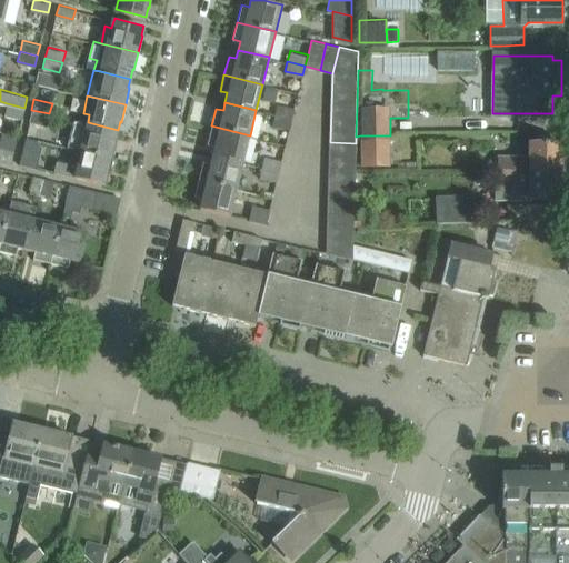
[(291,119),(295,107),(277,102),(273,114),(291,119)]
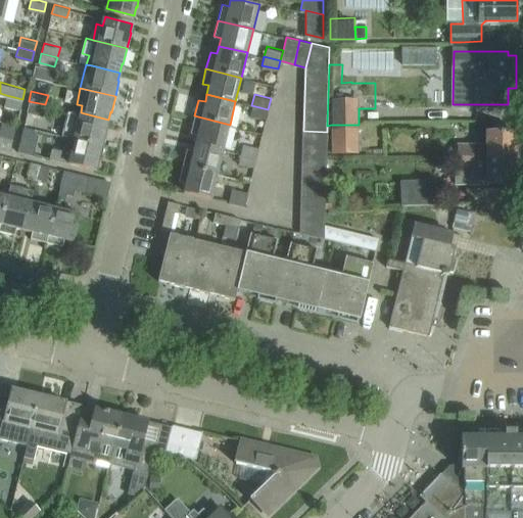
[(6,95),(4,104),(19,107),(22,99),(6,95)]
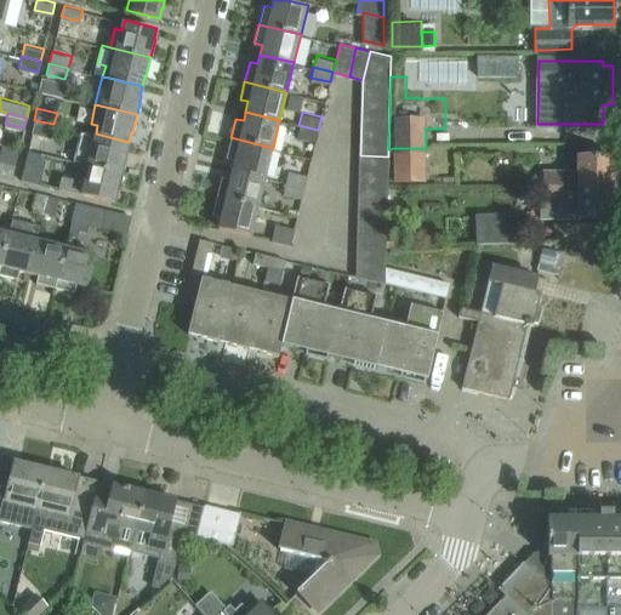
[(53,124),(34,120),(32,132),(51,136),(53,124)]
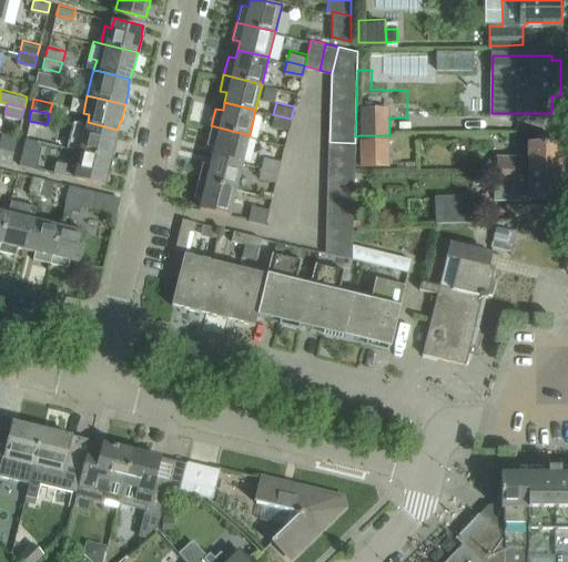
[(288,126),(291,119),(273,114),(272,123),(288,126)]
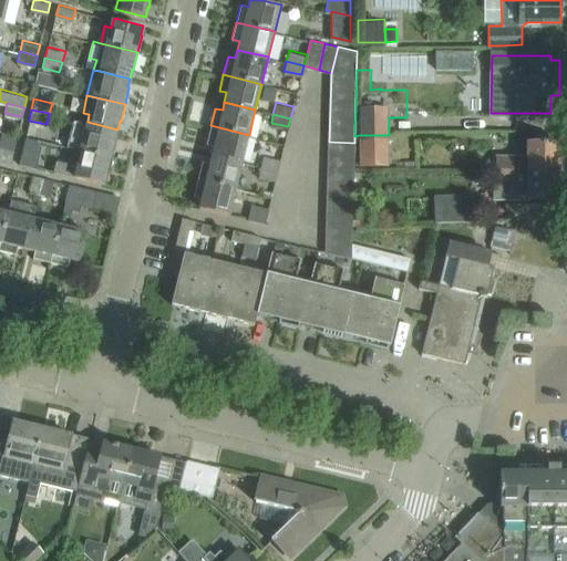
[(73,118),(66,144),(74,146),(112,155),(116,138),(115,138),(117,130),(88,122),(73,118)]
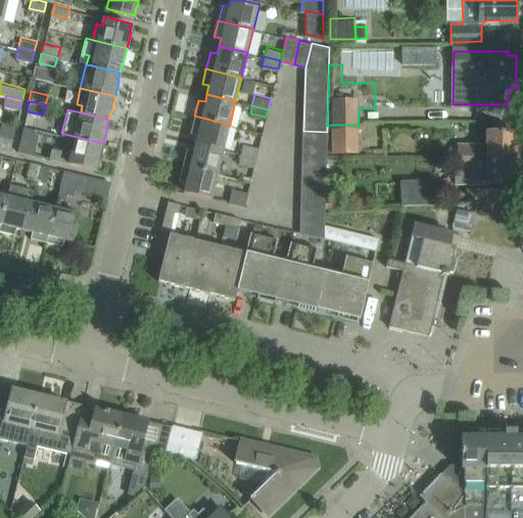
[(230,125),(194,115),(190,132),(197,133),(195,142),(224,149),(230,125)]
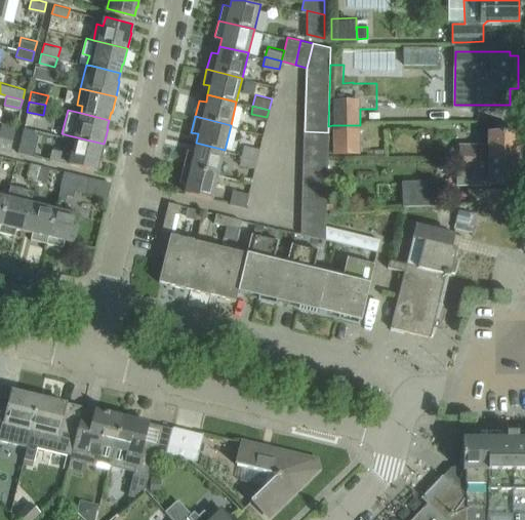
[(24,124),(17,149),(33,153),(37,135),(34,127),(24,124)]
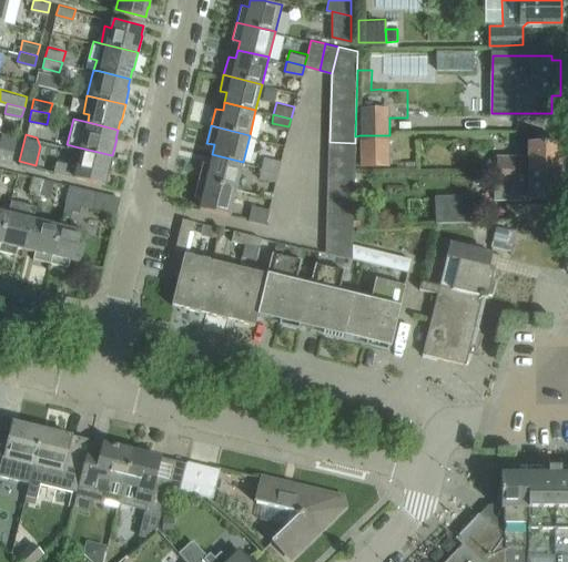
[(385,161),(385,135),(359,135),(361,161),(385,161)]
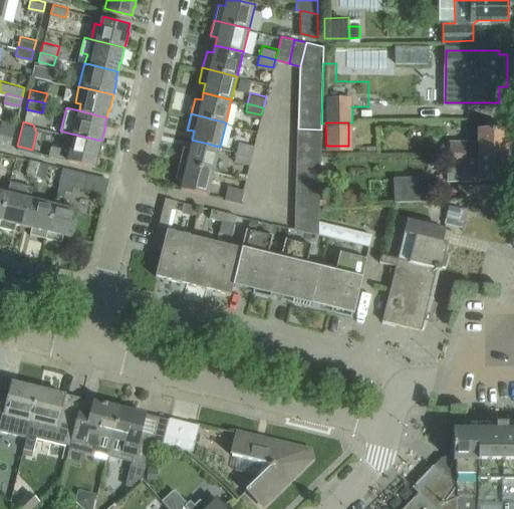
[(506,128),(486,128),(478,128),(478,139),(448,138),(448,151),(506,152),(506,128)]
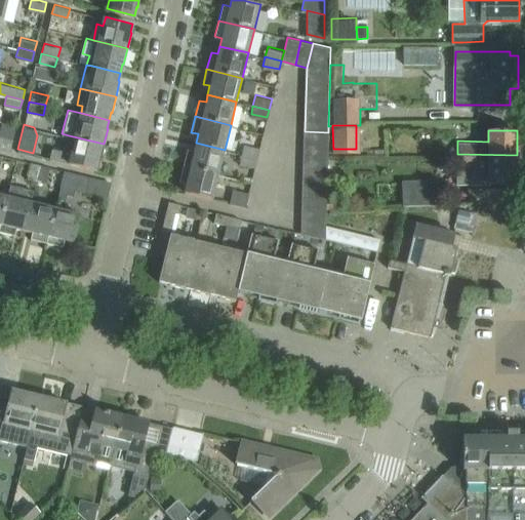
[(328,145),(328,132),(305,131),(305,144),(328,145)]
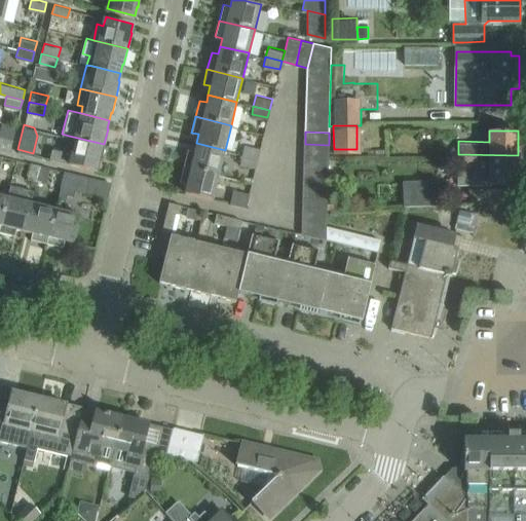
[(0,145),(10,148),(12,139),(0,135),(0,145)]
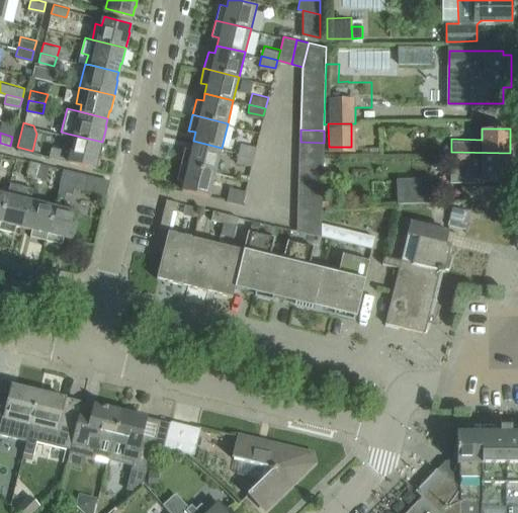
[(52,145),(49,155),(95,167),(97,158),(98,158),(102,142),(68,134),(65,148),(52,145)]
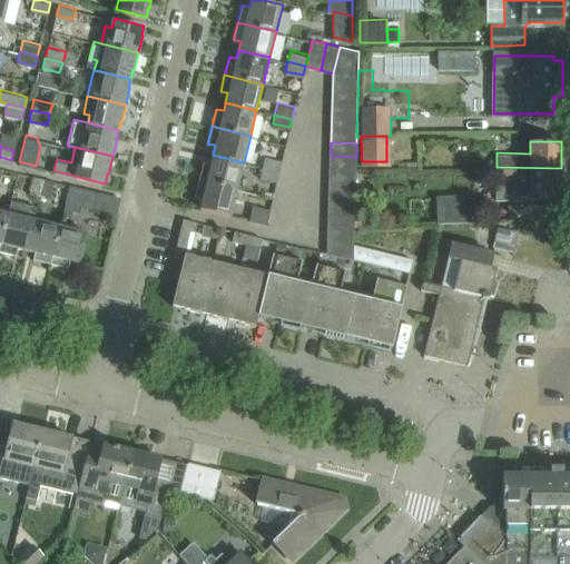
[(237,188),(244,162),(213,155),(210,162),(204,160),(199,178),(237,188)]
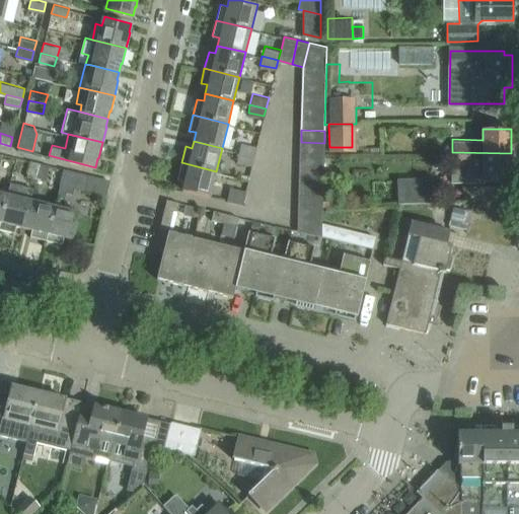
[(253,156),(256,145),(241,141),(238,152),(253,156)]
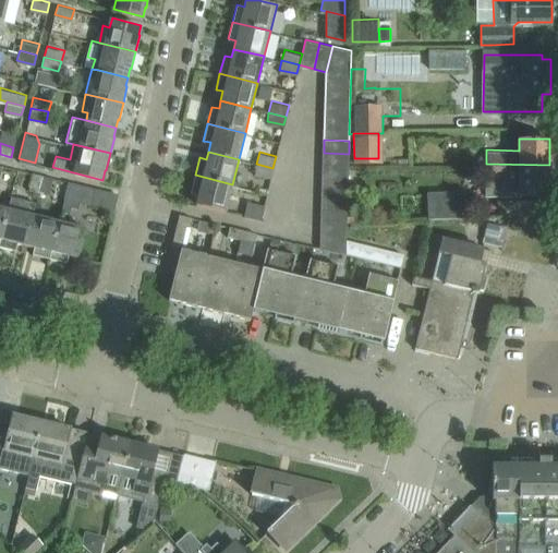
[(348,167),(349,154),(324,153),(323,166),(348,167)]
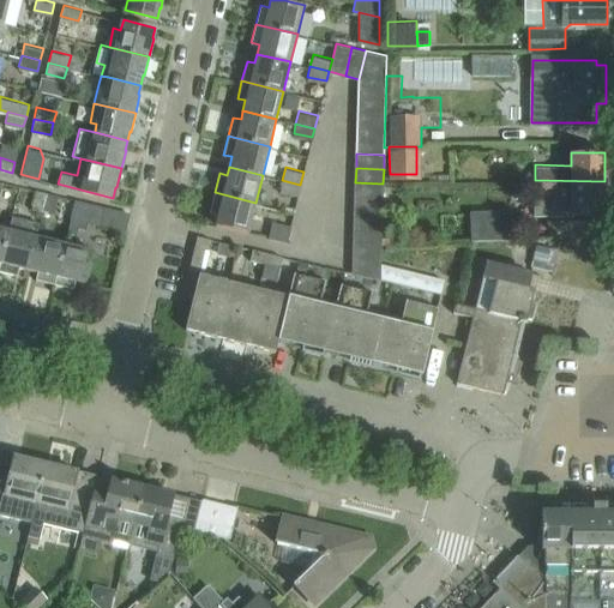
[(299,193),(300,185),(282,180),(280,190),(299,193)]
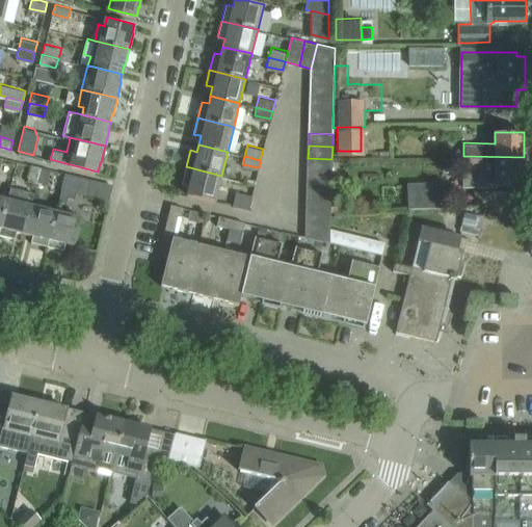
[(523,184),(524,157),(463,156),(464,184),(523,184)]
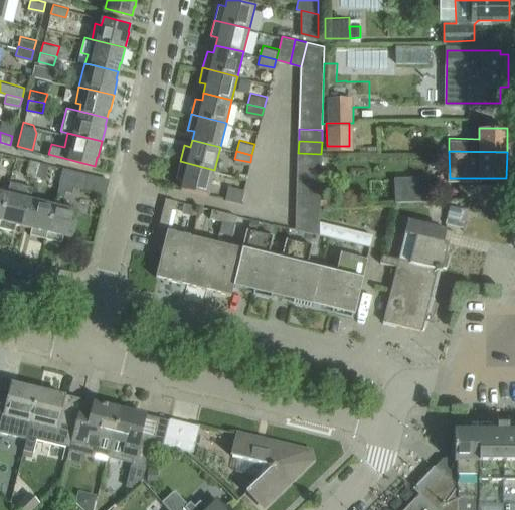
[(321,166),(321,154),(298,153),(298,166),(321,166)]
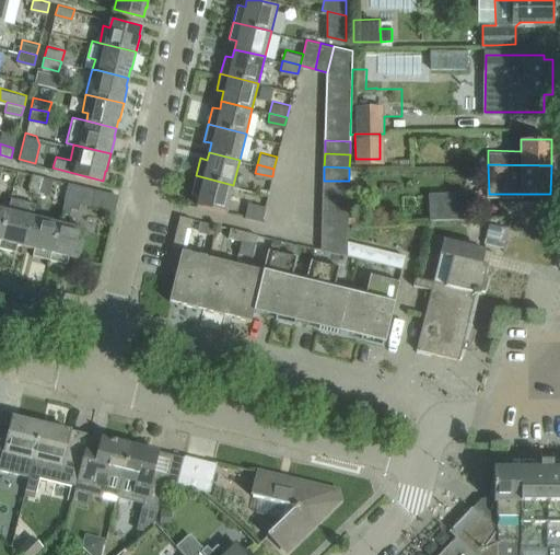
[(38,191),(43,174),(33,172),(28,188),(38,191)]
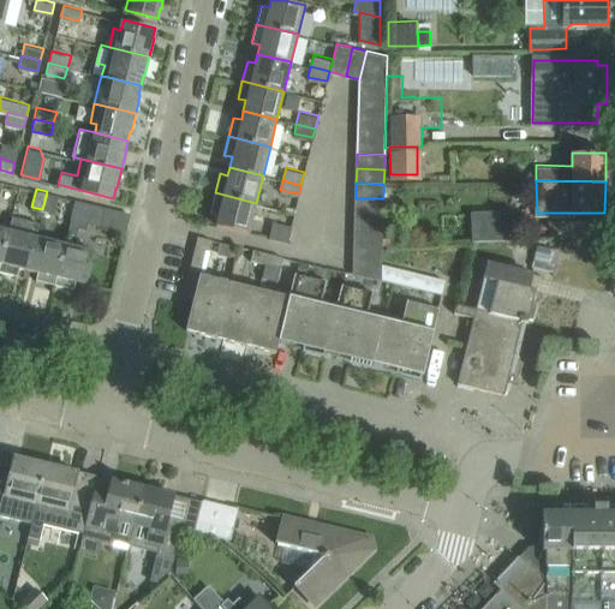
[(58,193),(47,191),(42,209),(54,213),(58,193)]
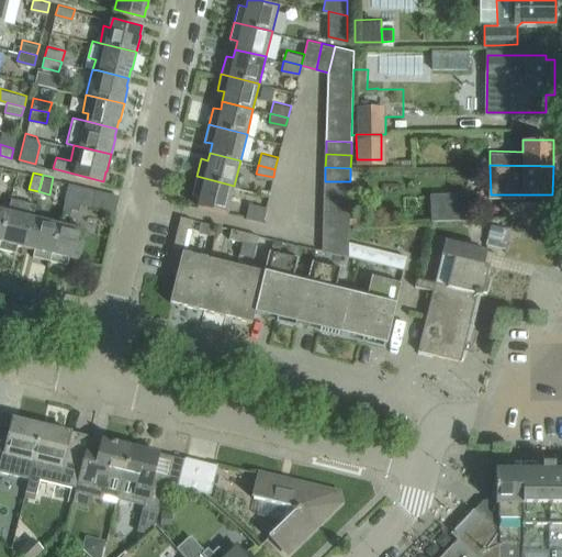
[(234,186),(197,176),(192,192),(200,195),(197,204),(227,212),(234,186)]
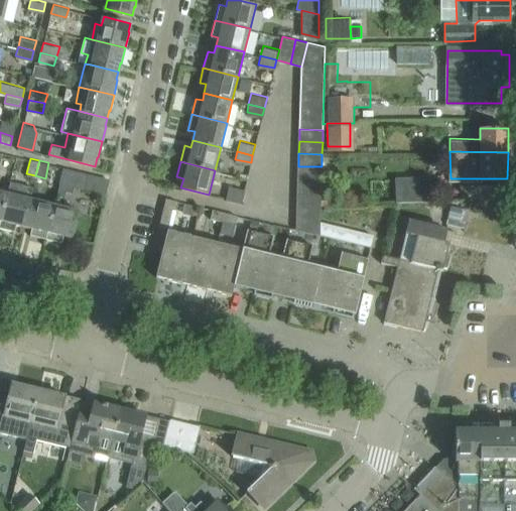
[(63,166),(59,181),(56,193),(65,195),(66,189),(73,190),(74,184),(84,187),(88,172),(63,166)]
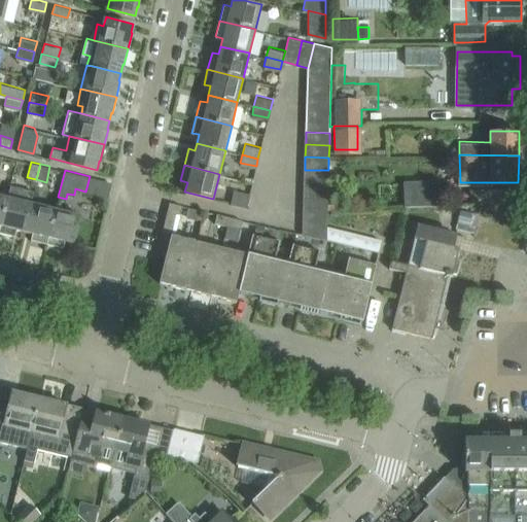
[(328,183),(328,170),(305,170),(304,182),(328,183)]
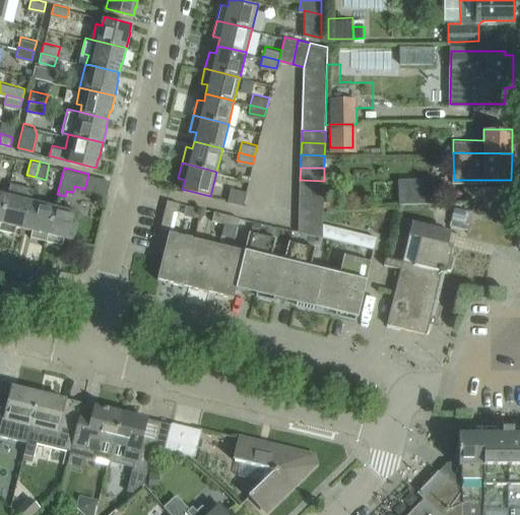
[(323,193),(324,181),(300,180),(300,192),(323,193)]
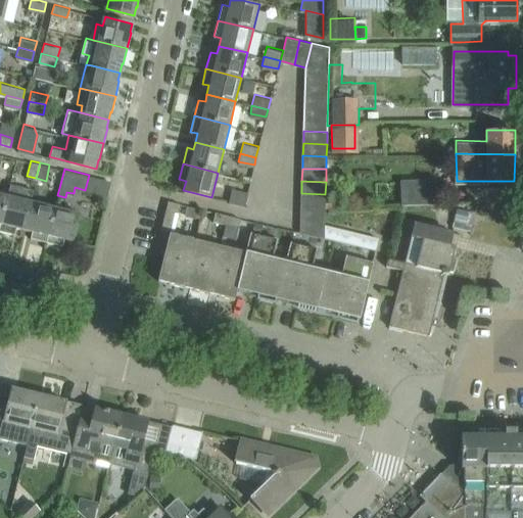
[(434,181),(409,181),(410,202),(435,201),(434,181)]
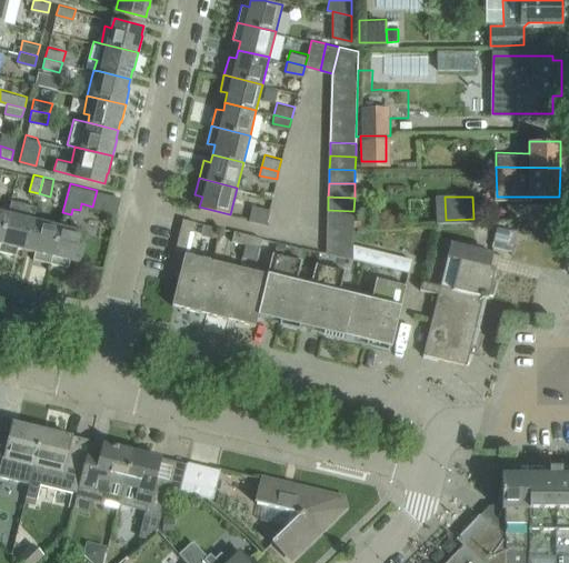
[(266,222),(268,212),(251,208),(249,219),(266,222)]
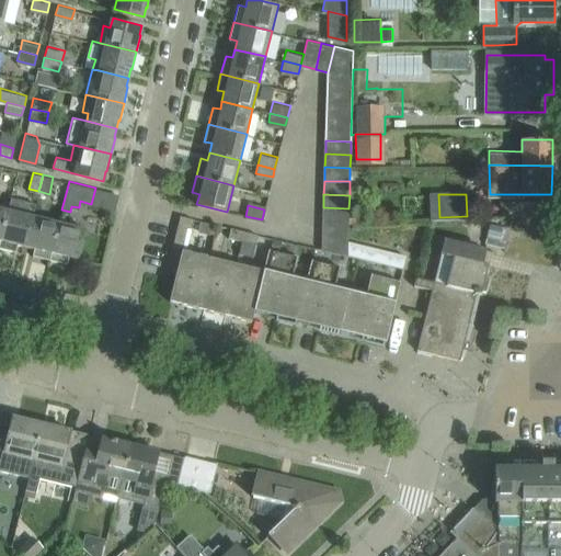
[(348,222),(348,208),(323,207),(322,220),(348,222)]
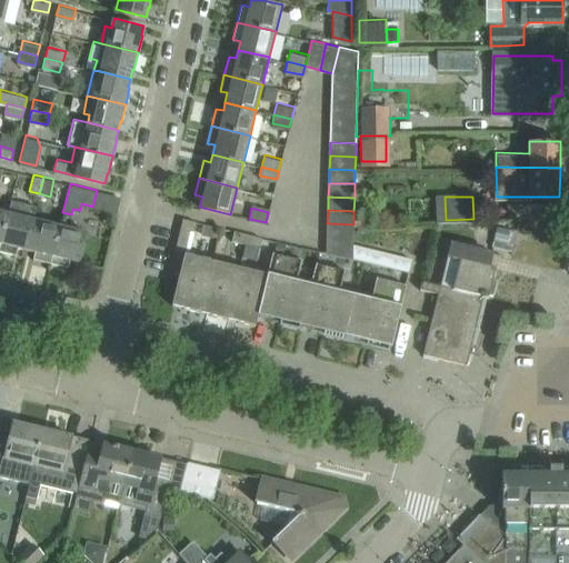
[(8,211),(0,242),(0,248),(16,252),(18,245),(26,248),(33,217),(8,211)]
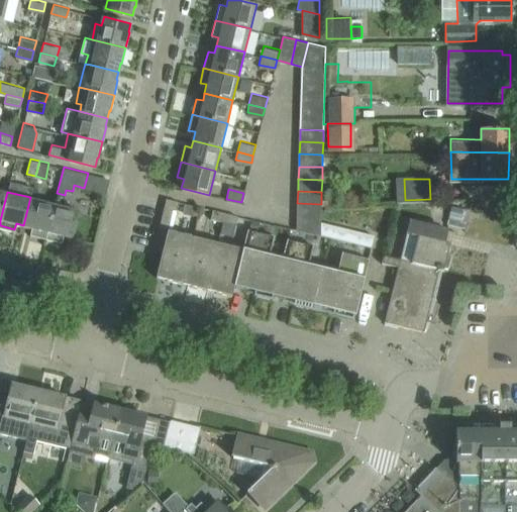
[(30,197),(23,225),(31,227),(30,233),(46,237),(55,203),(30,197)]
